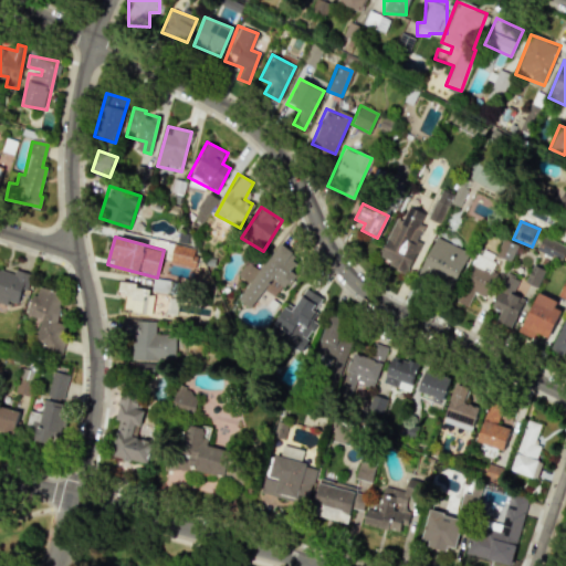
[(469,253),(436,237),(418,272),(452,289),(469,253)]
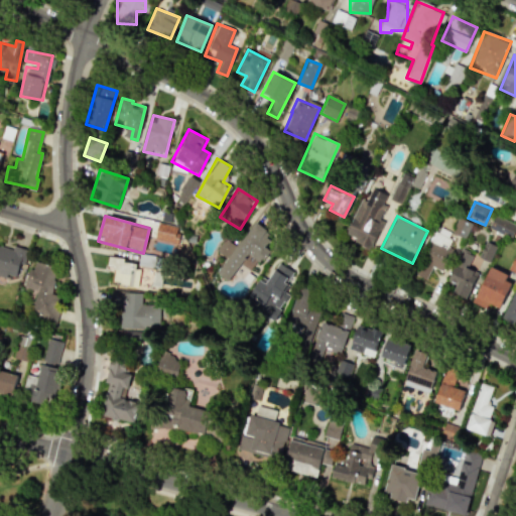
[(511,238),(515,223),(493,216),(488,230),(511,238)]
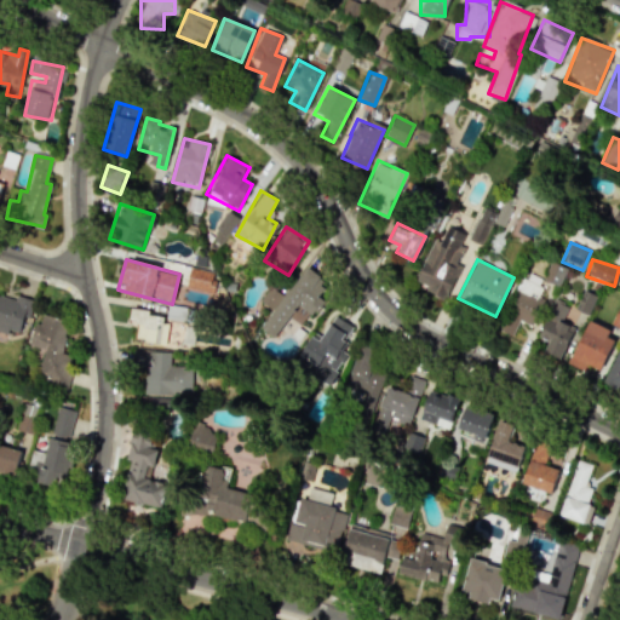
[(543,279),(558,286),(566,269),(550,262),(543,279)]
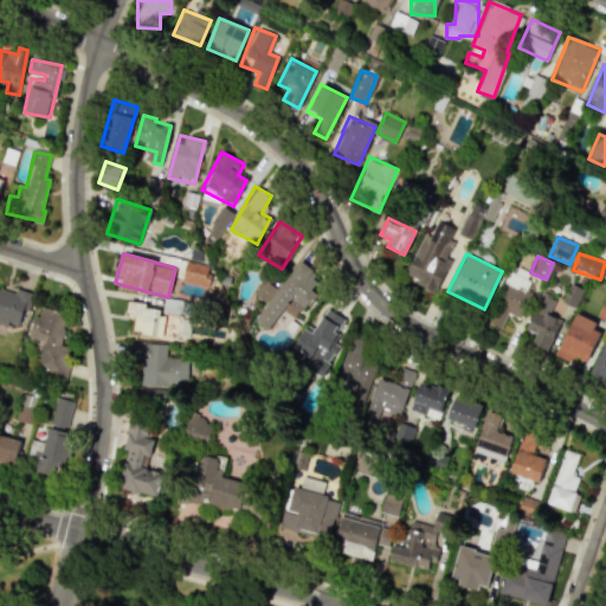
[(278,289),(263,279),(252,295),(266,303),(255,321),(268,330),(281,310),(296,318),(313,294),(308,290),(318,275),(297,260),(278,289)]
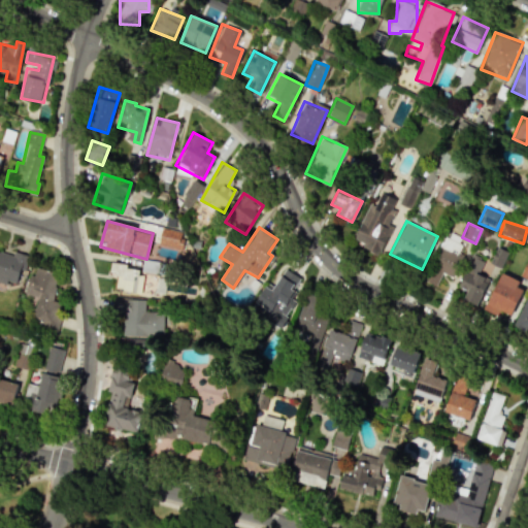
[(179,250),(184,233),(162,228),(158,243),(179,250)]
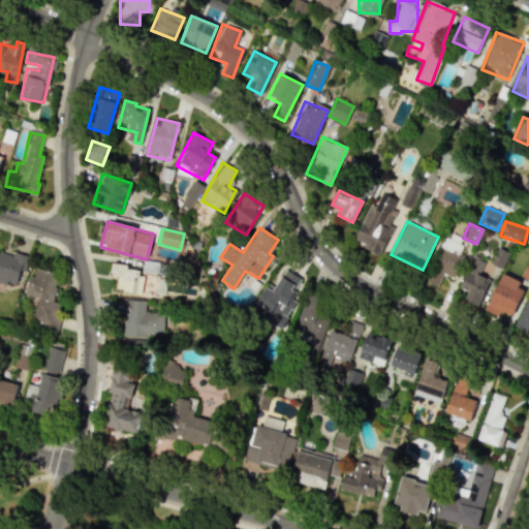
[(427,282),(437,286),(442,274),(453,278),(461,257),(457,256),(464,239),(446,231),(427,282)]
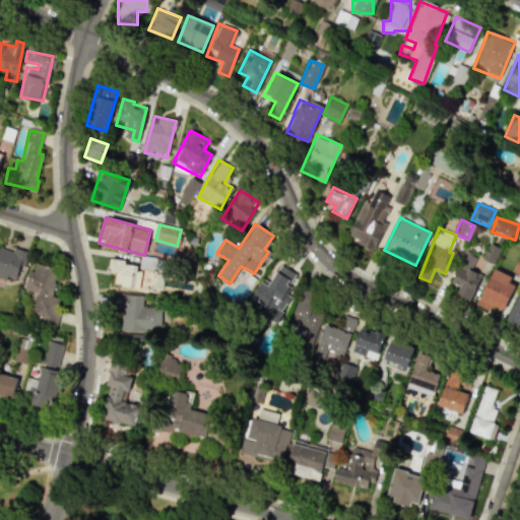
[(0,278),(6,280),(7,276),(16,278),(19,266),(23,267),(27,252),(13,248),(12,252),(0,248),(0,278)]
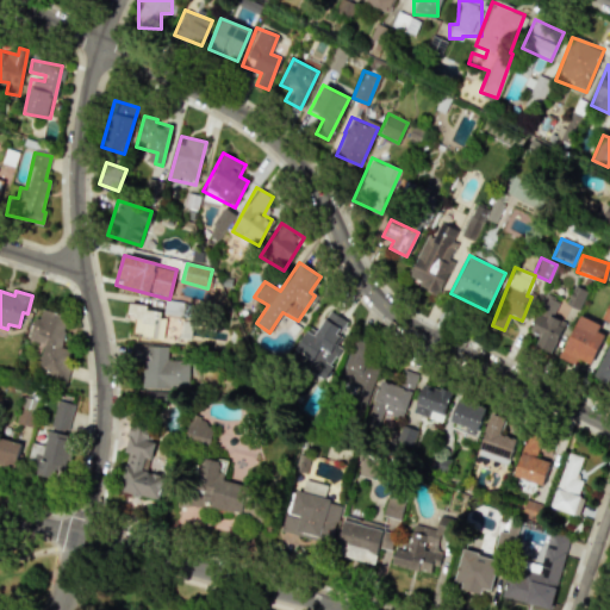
[(530,331),(539,335),(534,347),(552,354),(564,322),(553,317),(559,300),(543,294),(530,331)]
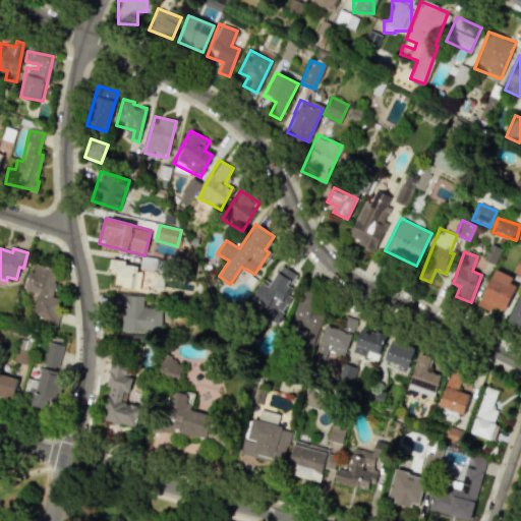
[(31,316),(54,323),(61,298),(51,295),(58,270),(33,264),(25,290),(37,293),(31,316)]
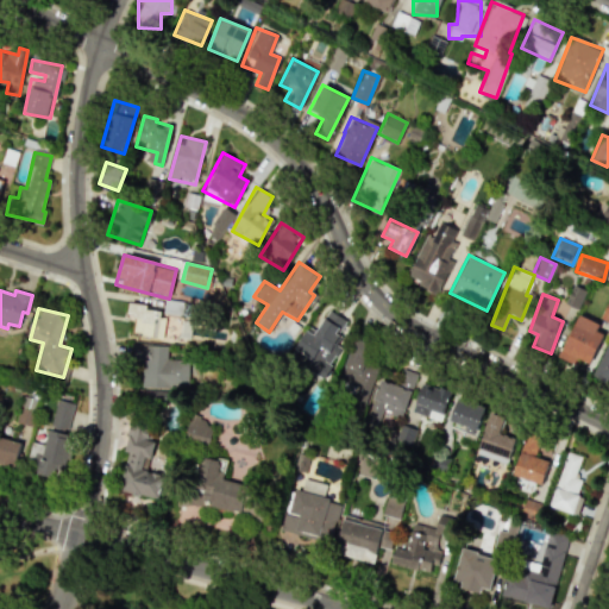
[(305,330),(294,350),(309,358),(303,368),(320,378),(351,324),(327,311),(313,334),(305,330)]
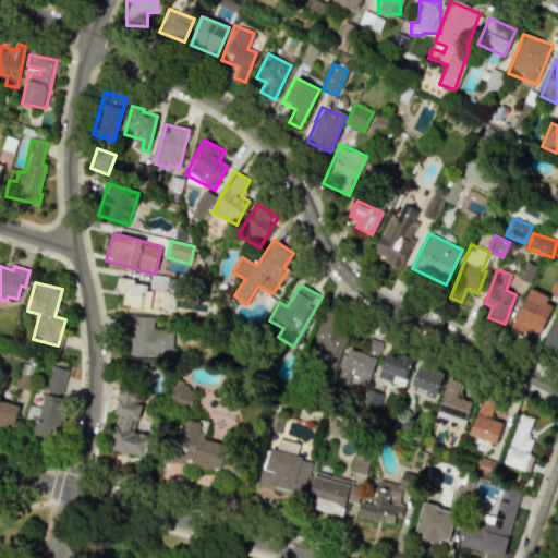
[(553,306),(546,303),(548,296),(530,288),(511,327),(526,335),(529,328),(540,334),(553,306)]
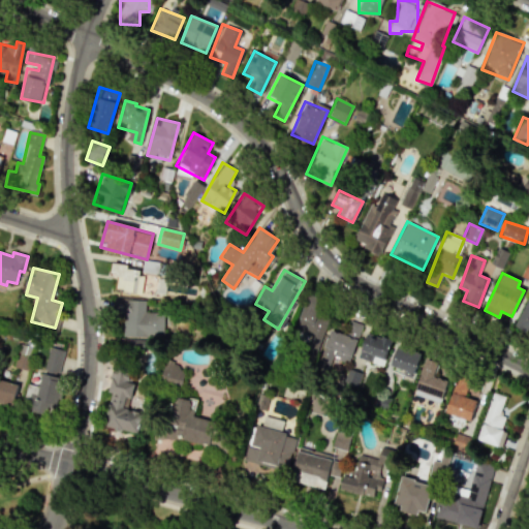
[(318,342),(327,320),(318,317),(324,303),(306,296),(292,333),(318,342)]
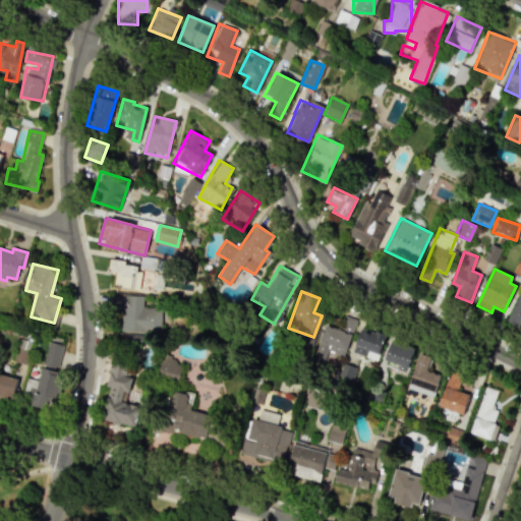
[(520,291),(519,291),(508,323),(520,327),(520,291)]
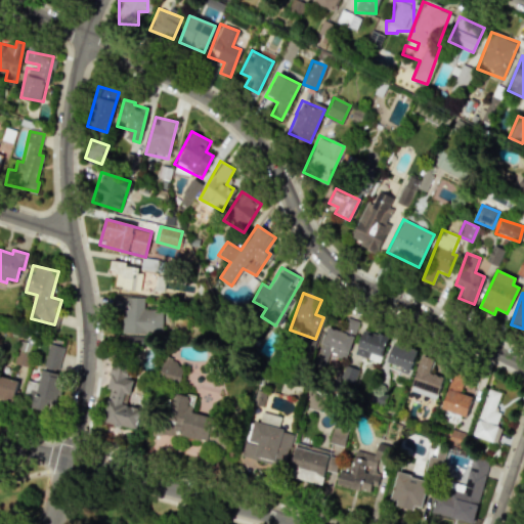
[(122,333),(161,334),(161,311),(143,311),(143,297),(112,296),(112,312),(122,312),(122,333)]
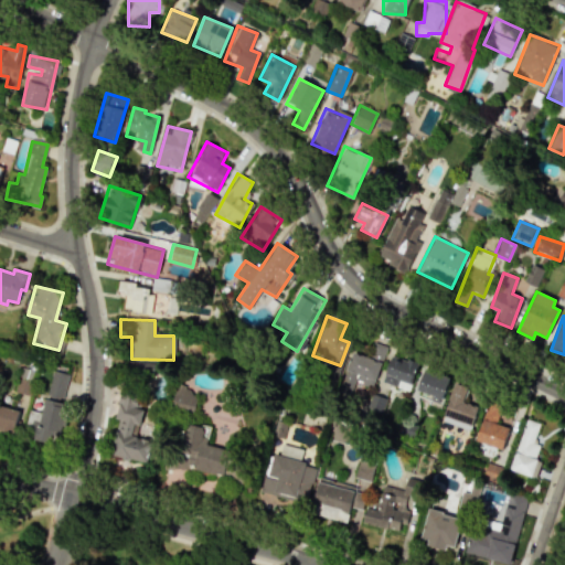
[(373,386),(381,361),(352,352),(339,392),(350,395),(354,381),(373,386)]
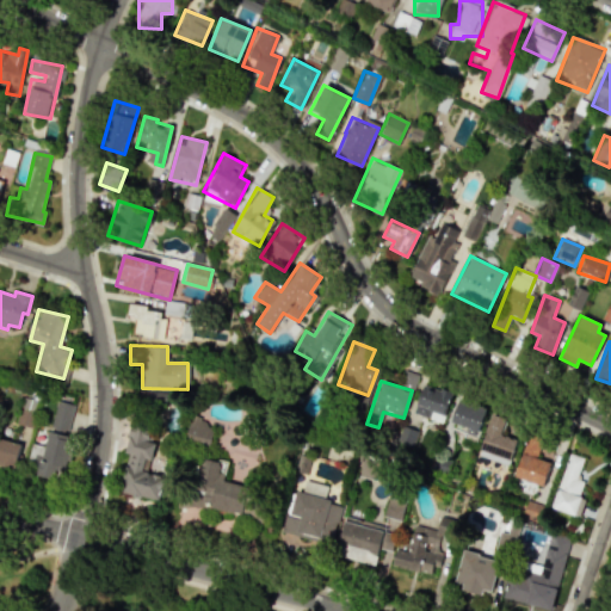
[(450,392),(420,384),(414,415),(443,423),(450,392)]
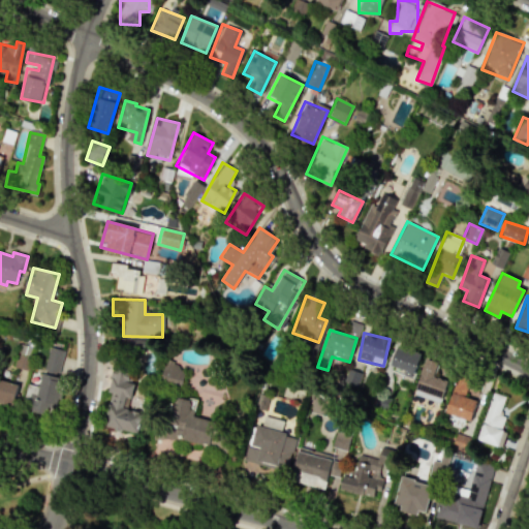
[(65,350),(50,346),(36,398),(52,402),(65,350)]
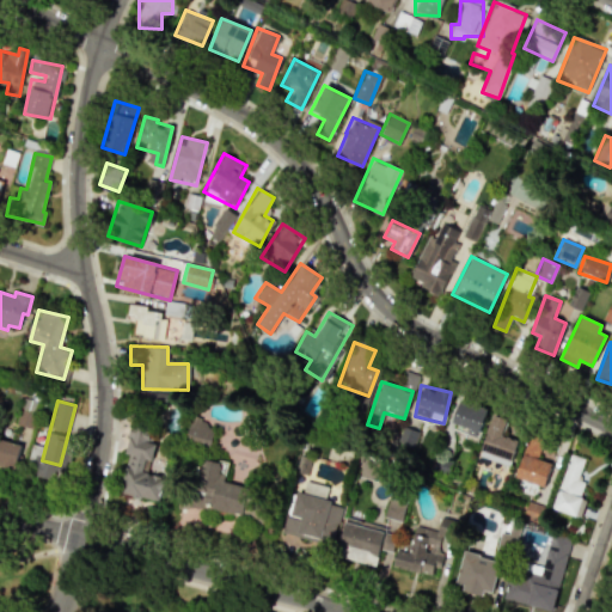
[(450,430),(478,436),(485,408),(457,401),(450,430)]
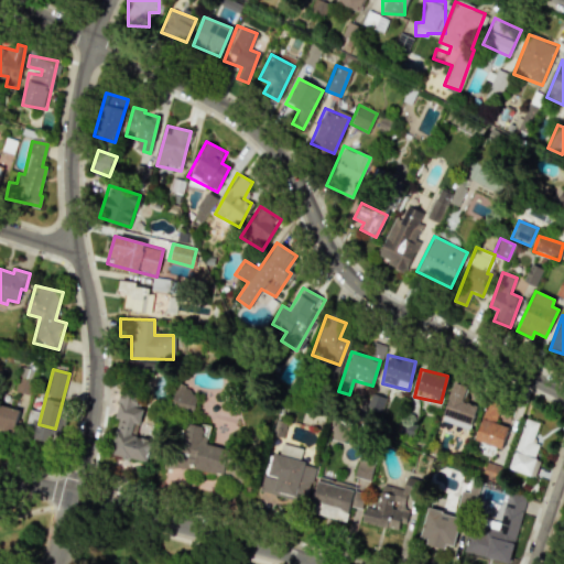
[(440,420),(468,430),(477,407),(463,401),(468,387),(454,381),(440,420)]
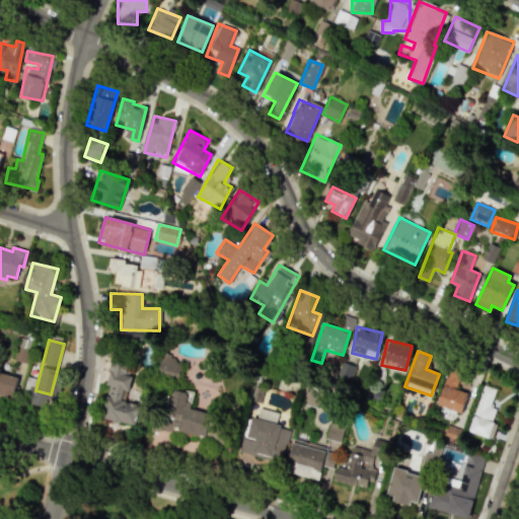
[(177,379),(180,362),(160,358),(157,375),(177,379)]
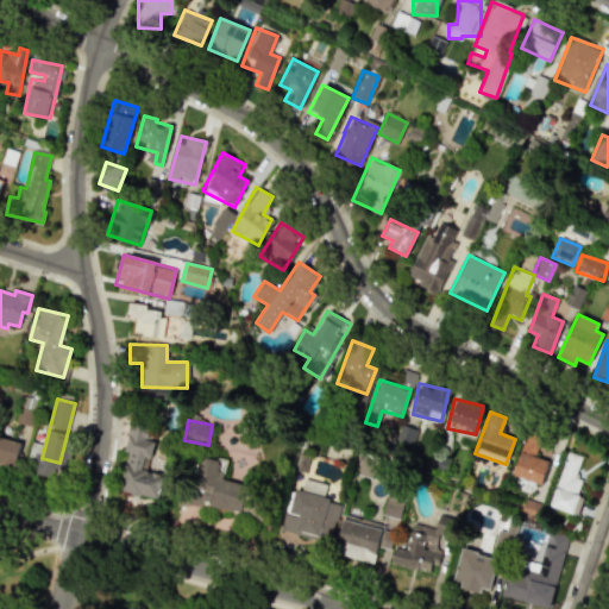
[(119,491),(159,498),(165,469),(148,465),(155,432),(129,427),(124,452),(126,452),(119,491)]
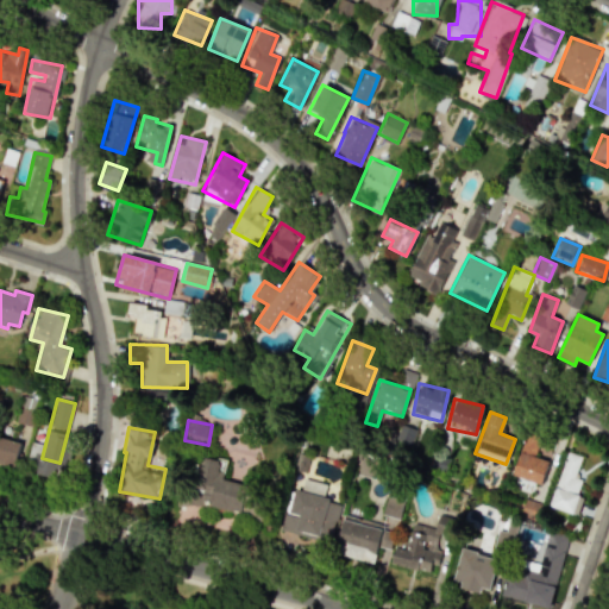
[(512,475),(541,484),(548,462),(534,457),(540,437),(526,432),(512,475)]
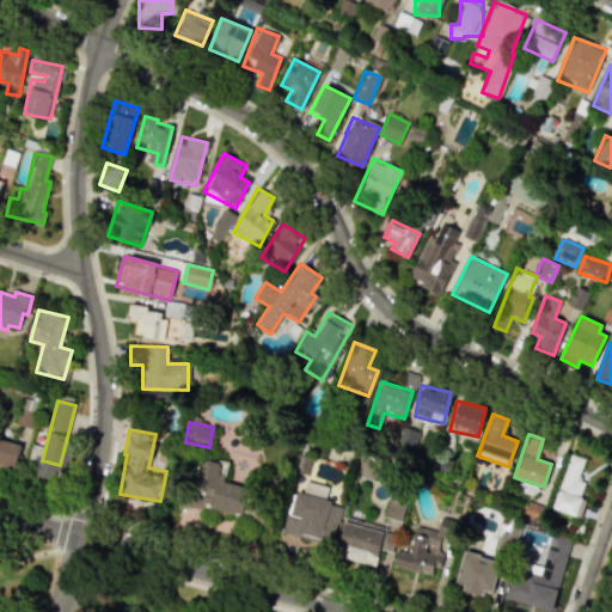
[(0,466),(13,471),(20,446),(0,439),(0,466)]
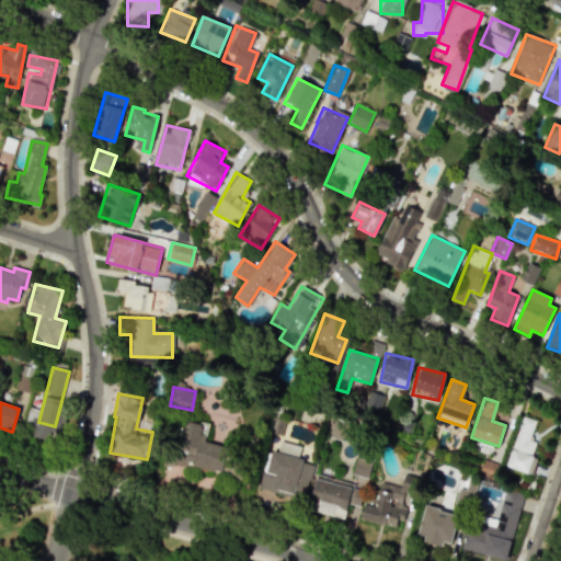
[(527,473),(530,465),(534,466),(536,457),(531,456),(536,442),(529,439),(536,421),(522,416),(506,467),(527,473)]
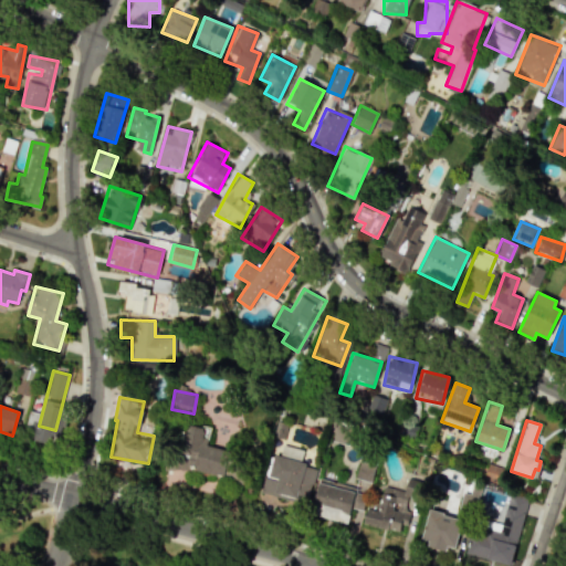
[(333,443),(353,444),(354,431),(334,429),(333,443)]
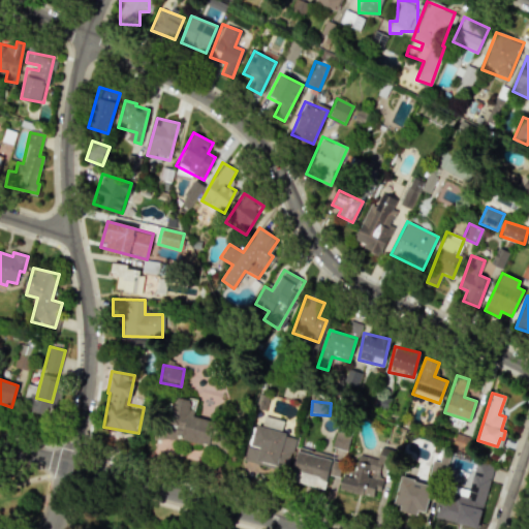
[(293,435),(253,425),(245,462),(284,472),(293,435)]
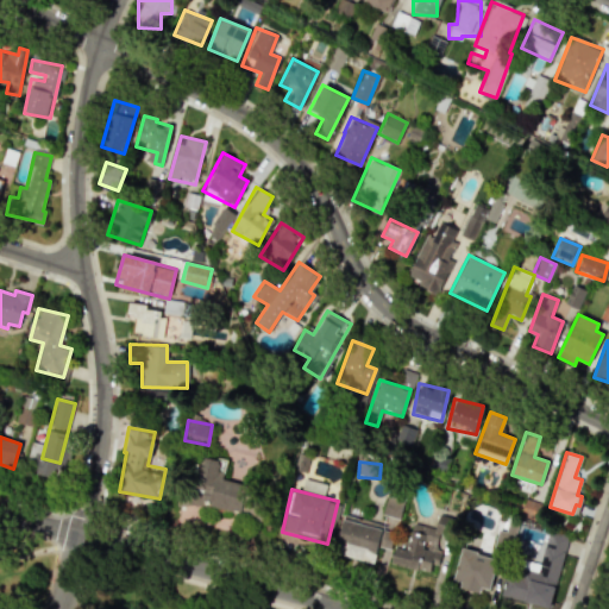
[(403,501),(385,496),(381,514),(399,520),(403,501)]
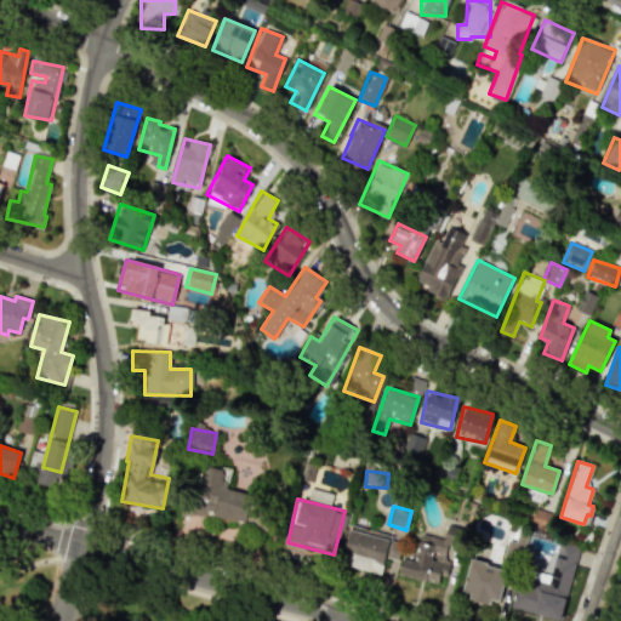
[(381,574),(385,558),(398,560),(402,542),(391,540),(391,536),(348,529),(341,565),(381,574)]
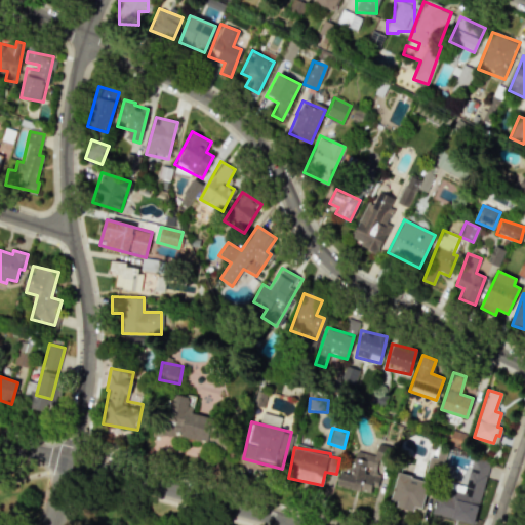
[(340,469),(337,486),(370,493),(371,486),(377,487),(380,472),(381,473),(384,456),(355,450),(351,470),(340,469)]
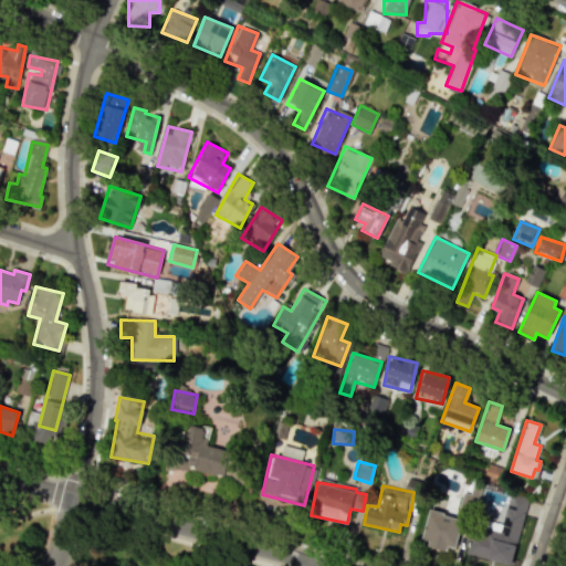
[(511,565),(526,499),(507,494),(499,533),(472,526),(465,554),(511,565)]
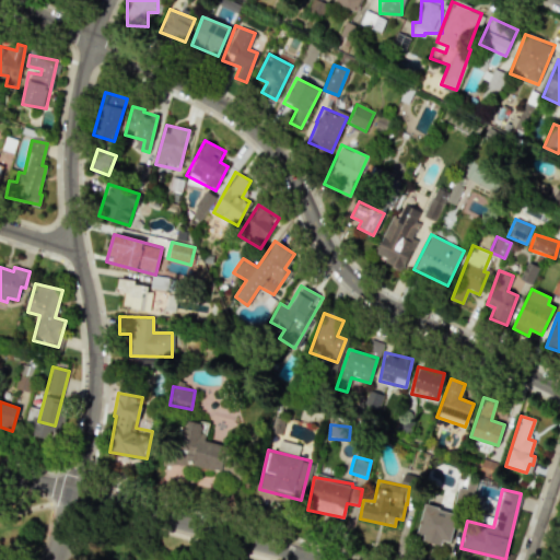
[(457,512),(422,505),(417,538),(451,545),(457,512)]
